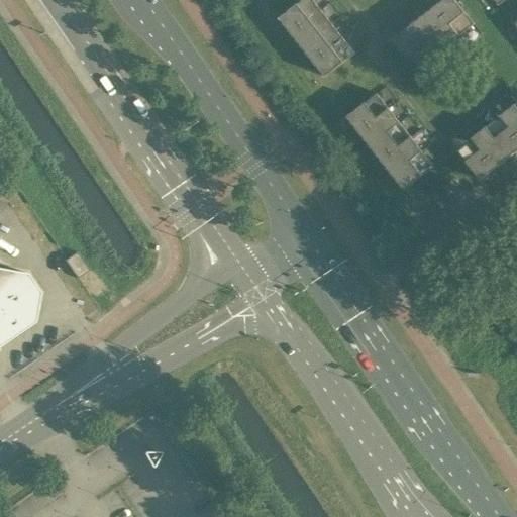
[(321,9),(313,0),(302,0),(279,18),(291,33),(321,9)]
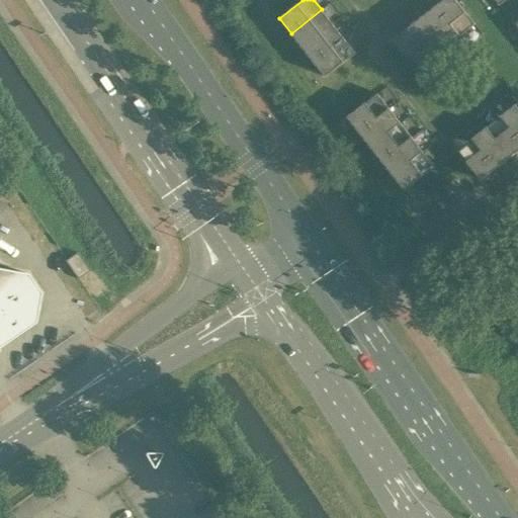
[(476,24),(455,0),(443,0),(437,6),(460,35),(476,24)]
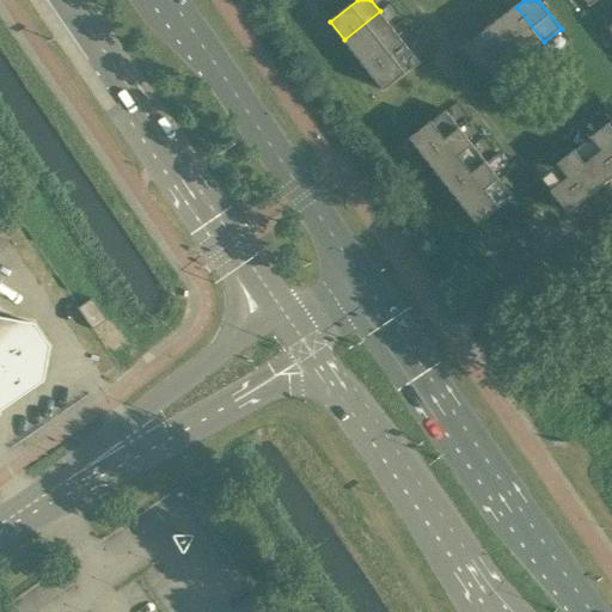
[(544,42),(516,7),(499,20),(527,56),(544,42)]
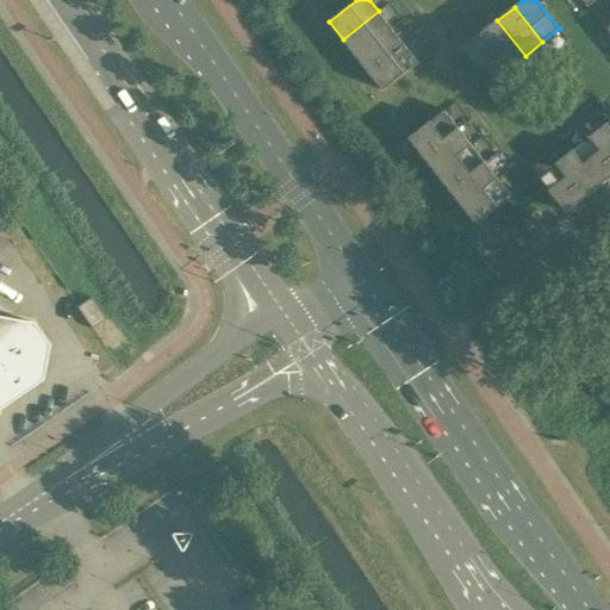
[(356,57),(392,29),(379,11),(343,39),(356,57)]
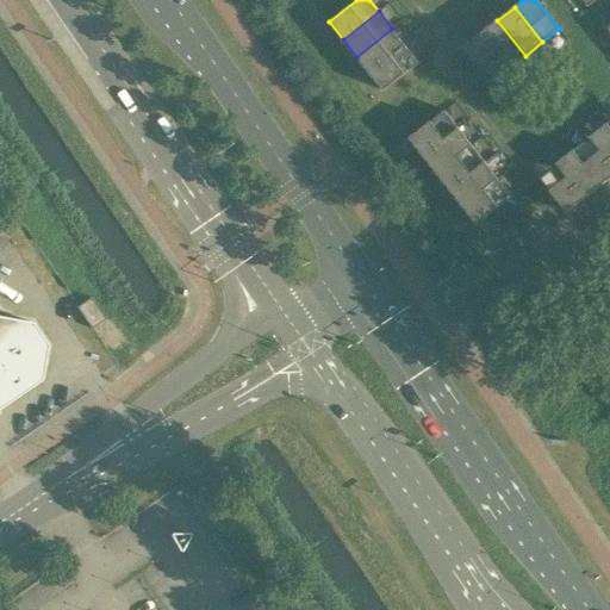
[(526,56),(497,20),(480,33),(508,69),(526,56)]
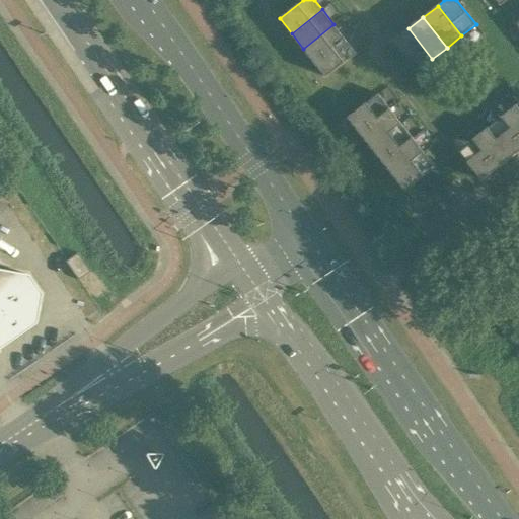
[(314,63),(345,39),(334,24),(303,49),(314,63)]
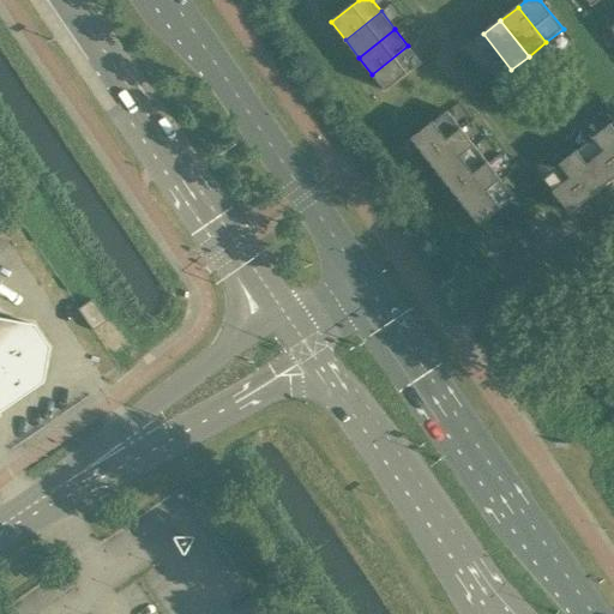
[(465,48),(494,84),(511,70),(483,34),(465,48)]
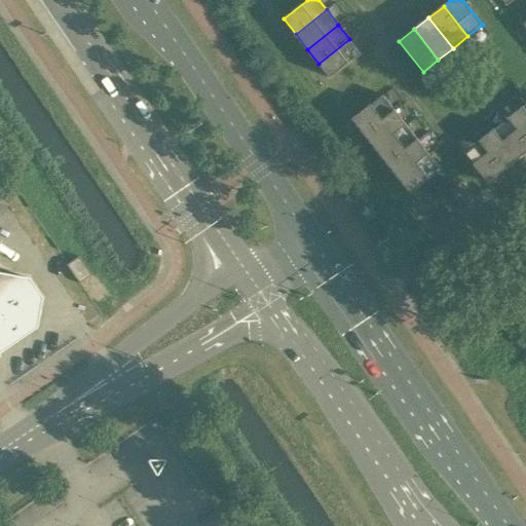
[(318,64),(331,78),(362,54),(349,39),(318,64)]
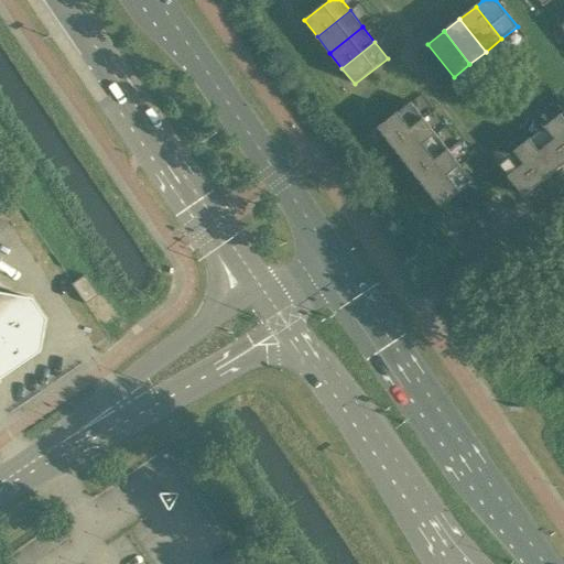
[(424,118),(411,102),(378,128),(391,144),(424,118)]
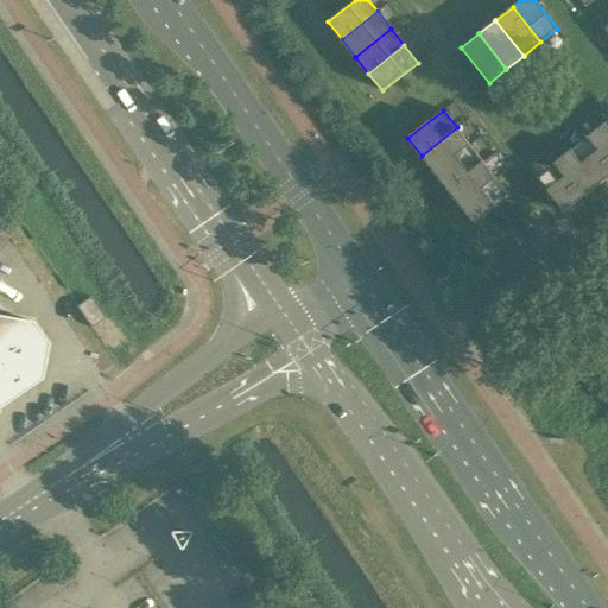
[(607,125),(606,122),(589,137),(607,160),(607,125)]
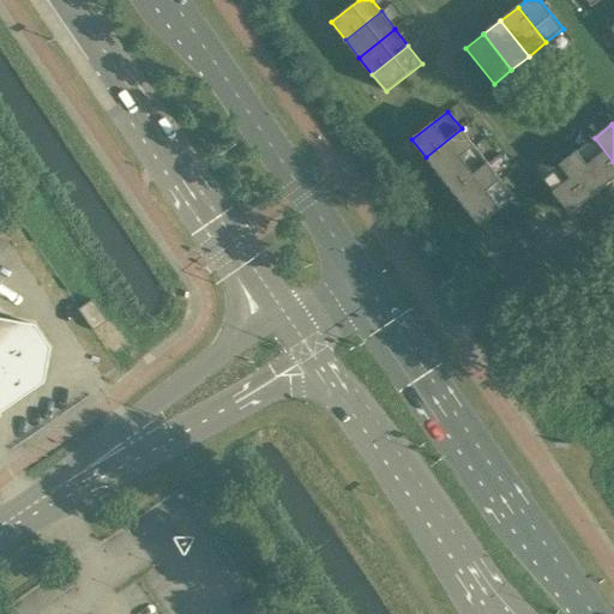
[(426,157),(439,174),(475,145),(462,128),(426,157)]
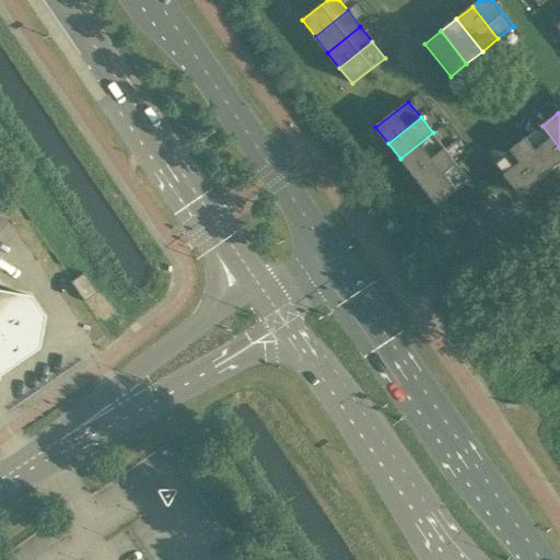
[(559,148),(543,126),(526,138),(552,171),(559,164),(559,148)]
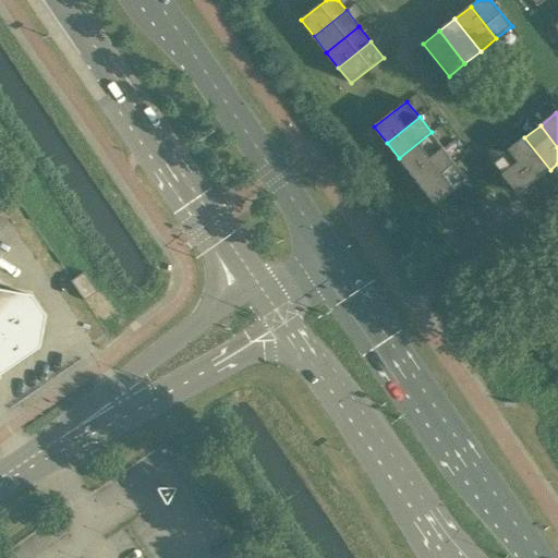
[(411,173),(444,148),(432,132),(399,158),(411,173)]
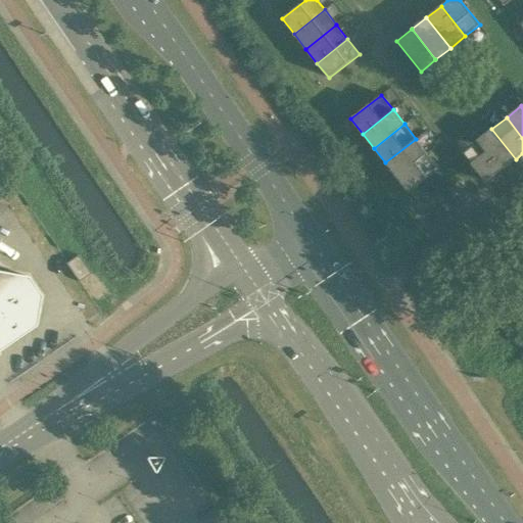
[(491,129),(477,140),(501,171),(516,159),(491,129)]
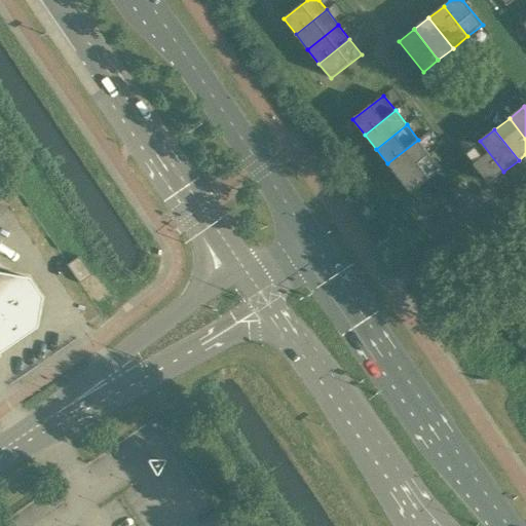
[(387,163),(400,179),(430,154),(418,140),(387,163)]
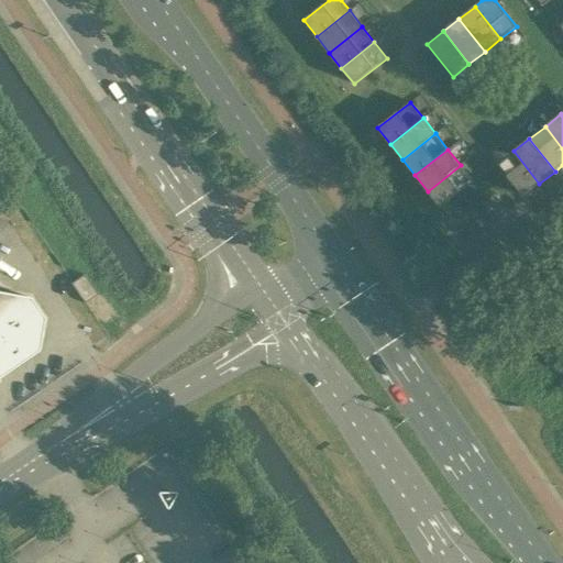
[(514,151),(497,164),(523,197),(539,184),(514,151)]
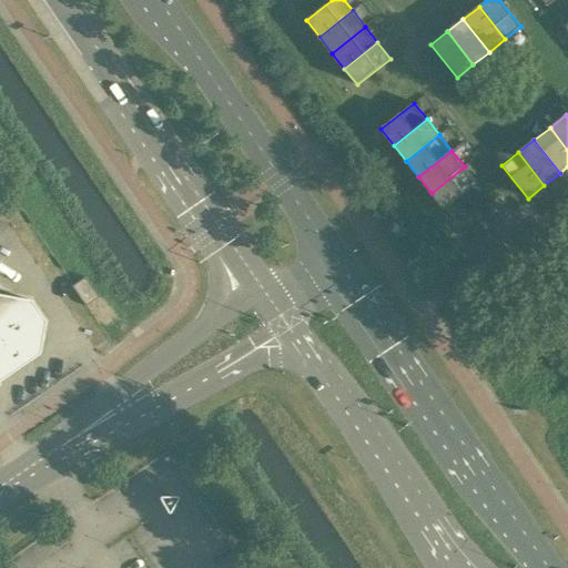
[(432,193),(444,209),(477,183),(465,166),(432,193)]
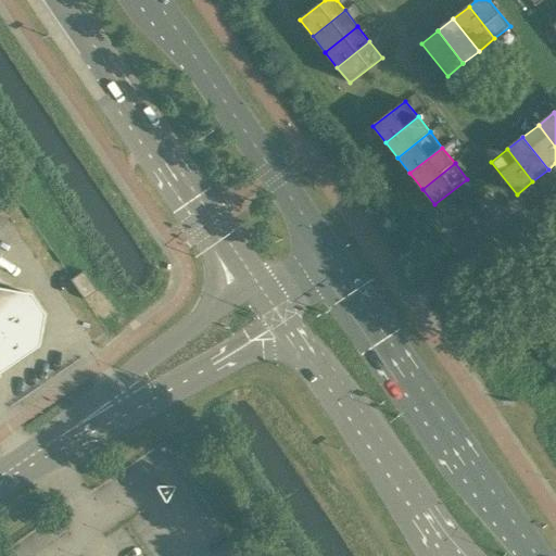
[(81,272),(68,280),(83,300),(95,291),(81,272)]
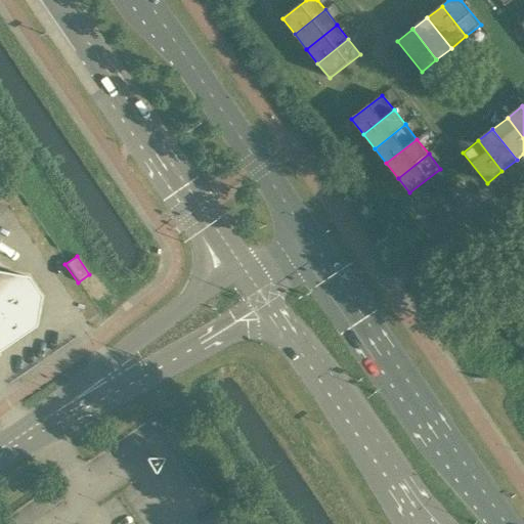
[(0,271),(0,350),(34,326),(40,297),(27,277),(0,271)]
